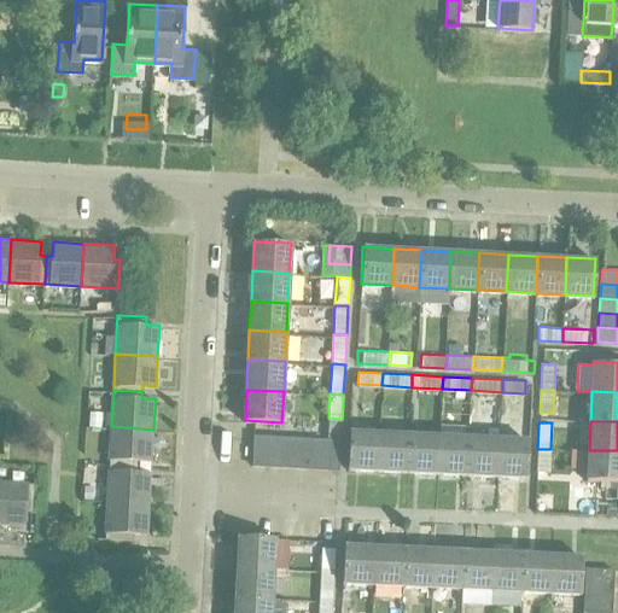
[(111,426),(109,463),(138,465),(138,459),(152,460),(153,430),(111,426)]
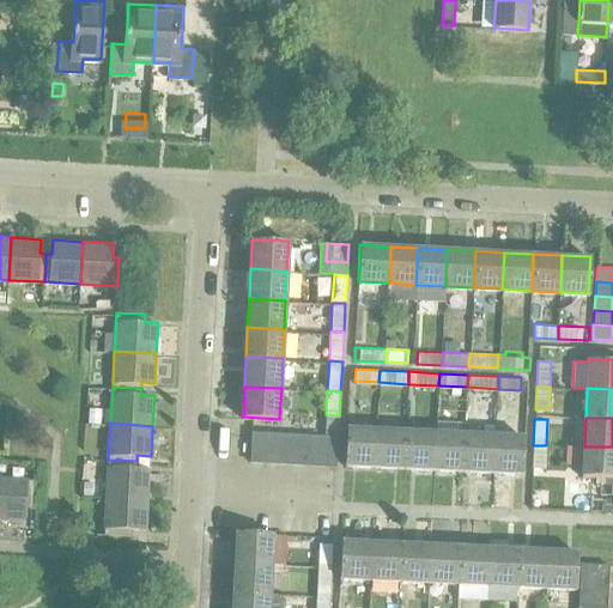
[(346,464),(376,466),(377,430),(347,429),(346,464)]
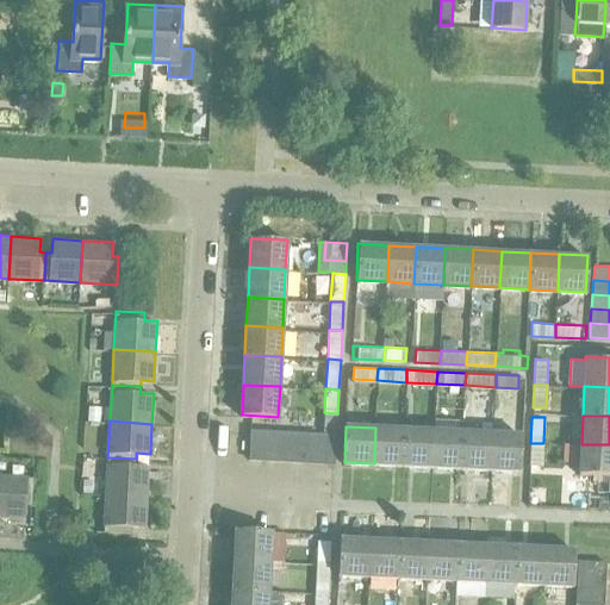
[(248,456),(335,461),(336,432),(250,428),(248,456)]
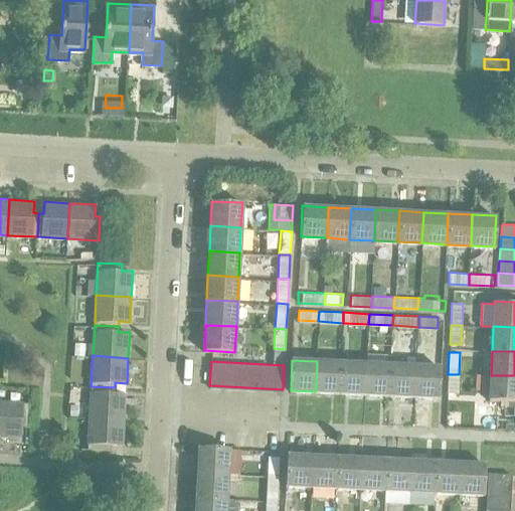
[(316,391),(340,392),(341,362),(317,361),(316,391)]
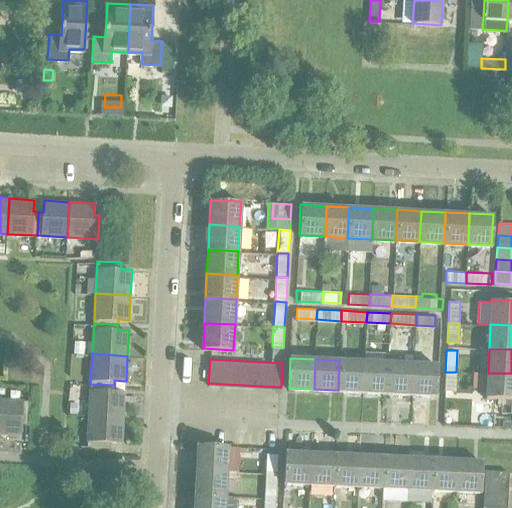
[(338,390),(362,391),(364,361),(339,360),(338,390)]
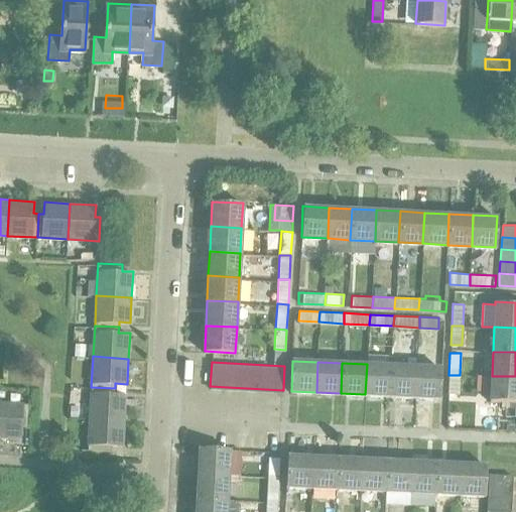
[(365,394),(390,395),(392,365),(367,364),(365,394)]
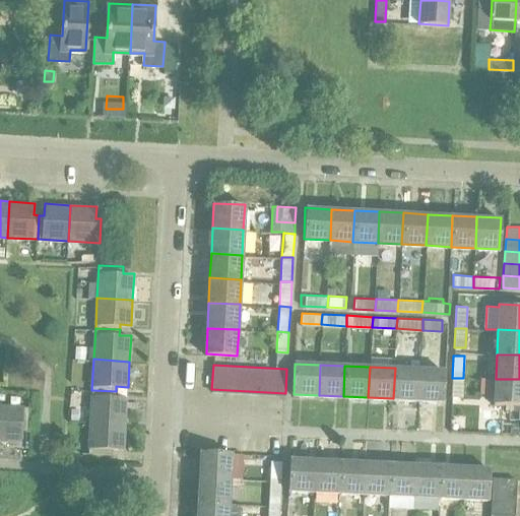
[(393,398),(418,399),(420,369),(395,368),(393,398)]
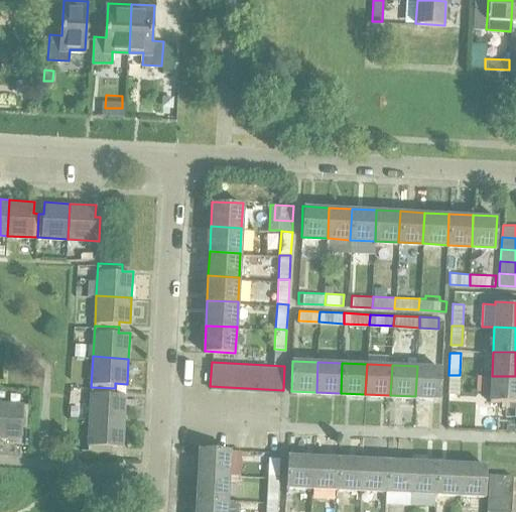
[(417,366),(415,396),(440,397),(441,367),(417,366)]
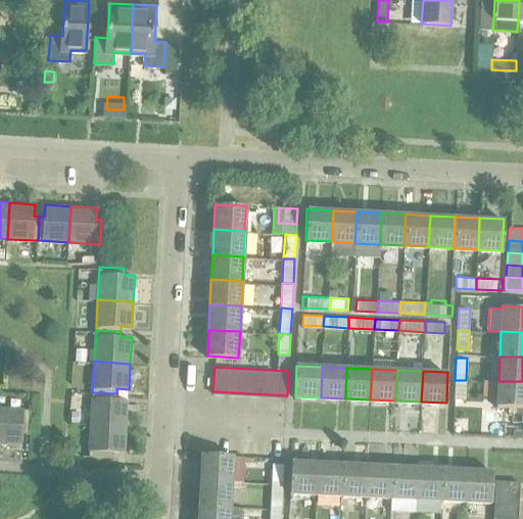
[(466,380),(455,380),(454,397),(465,398),(466,380)]
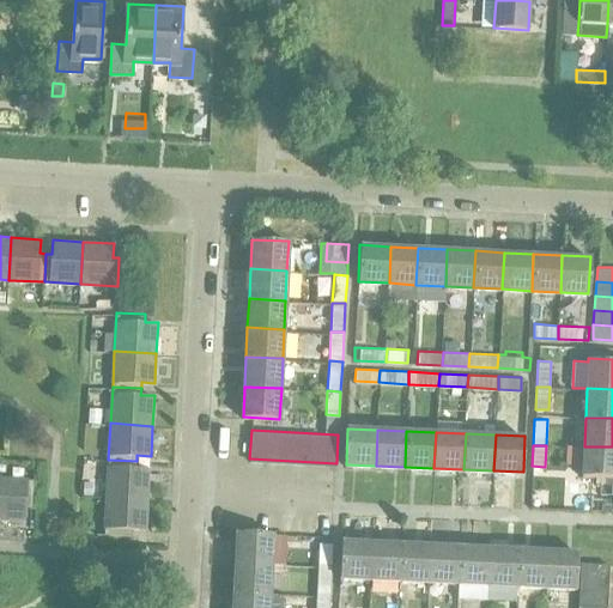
[(612,447),(584,447),(582,475),(612,476),(612,447)]
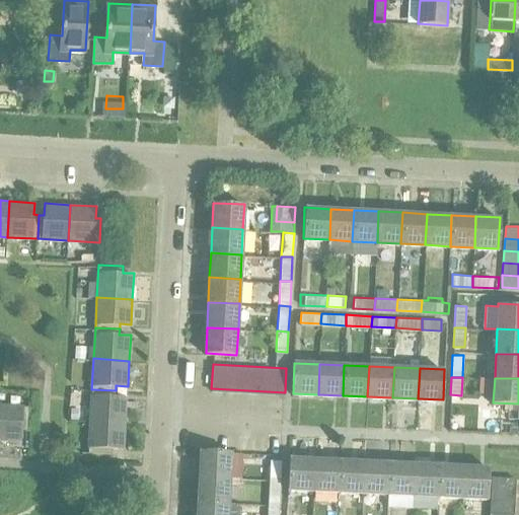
[(91,389),(90,420),(126,422),(127,397),(116,396),(116,390),(91,389)]
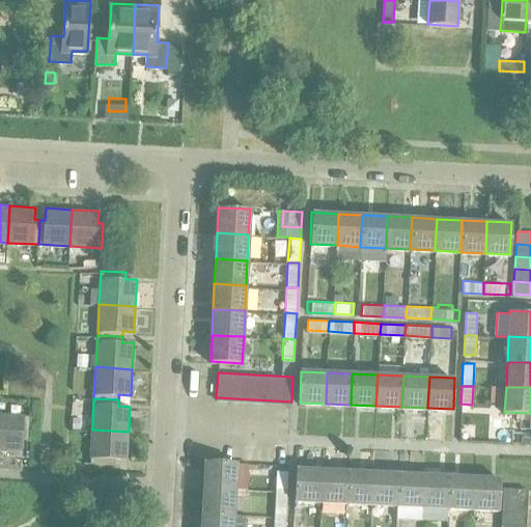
[(0,413),(0,448),(23,450),(24,439),(28,439),(30,415),(0,413)]
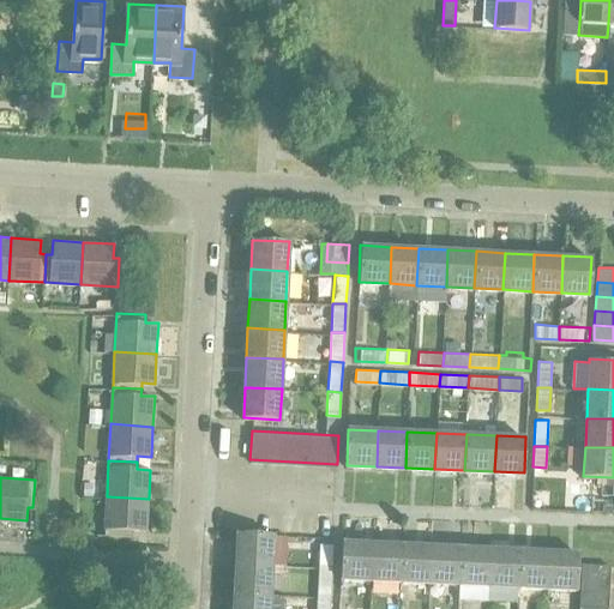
[(149,499),(107,496),(104,534),(133,535),(133,529),(146,529),(149,499)]
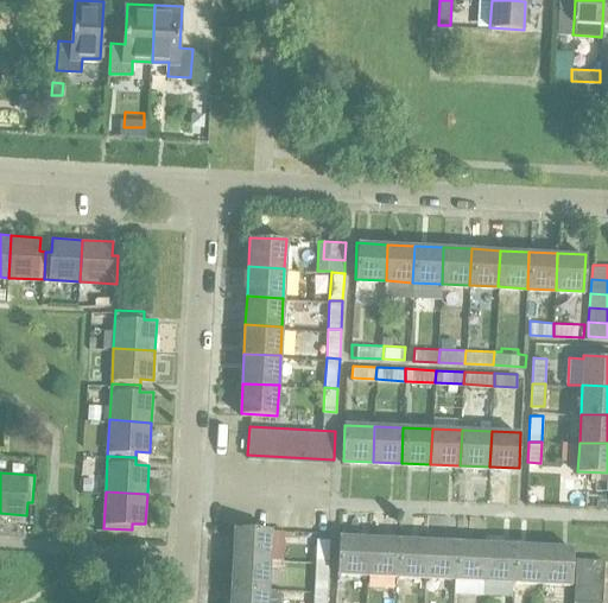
[(235,527),(234,556),(270,558),(271,528),(235,527)]
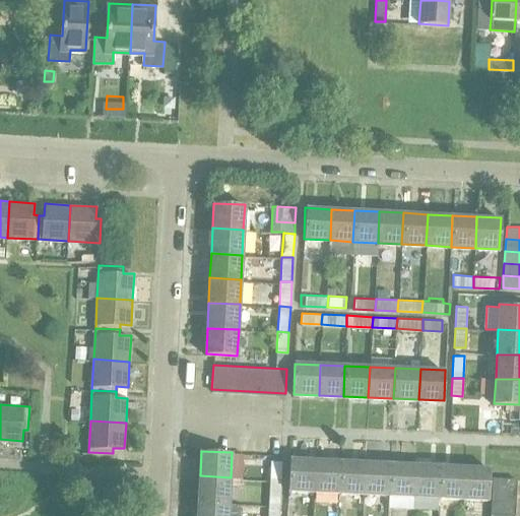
[(288,490),(314,491),(315,460),(290,459),(288,490)]
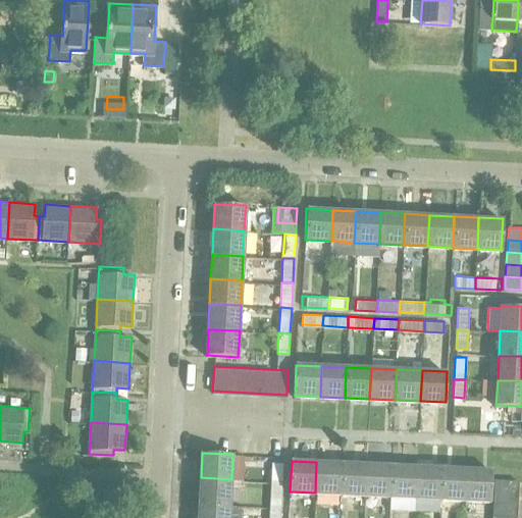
[(272,462),(271,482),(282,483),(283,462),(272,462)]
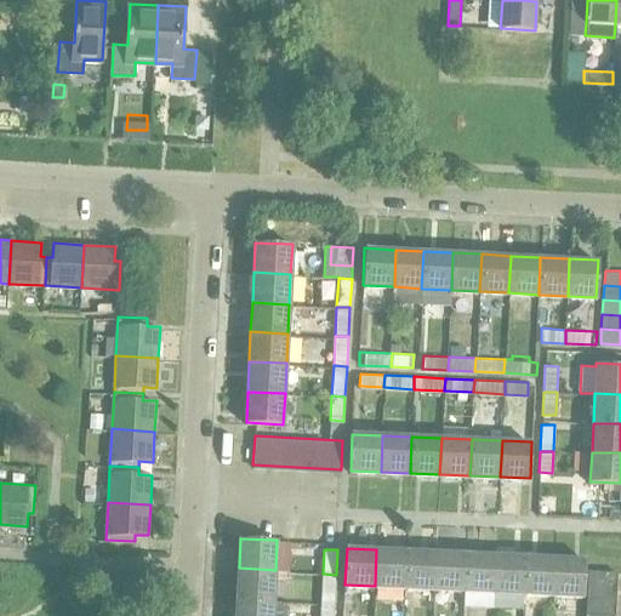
[(375,586),(404,587),(406,551),(376,549),(375,586)]
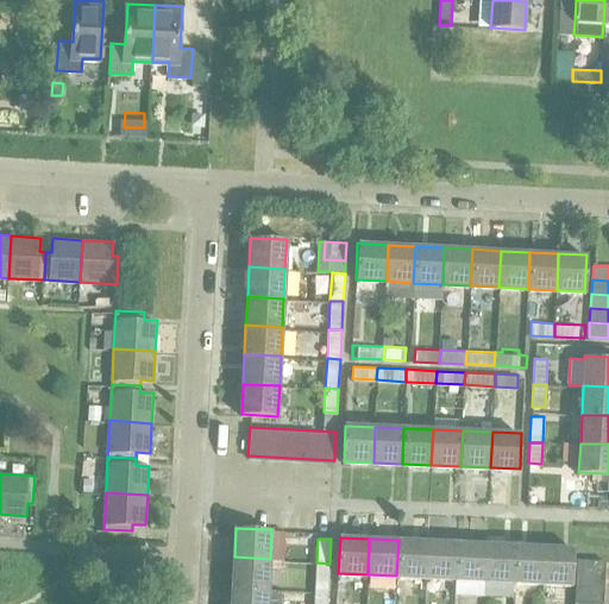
[(396,576),(426,578),(427,541),(399,540),(396,576)]
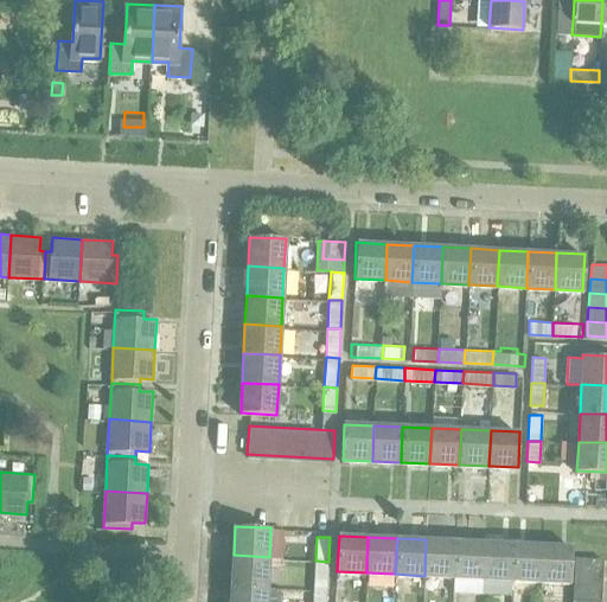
[(425,576),(453,577),(455,542),(426,539),(425,576)]
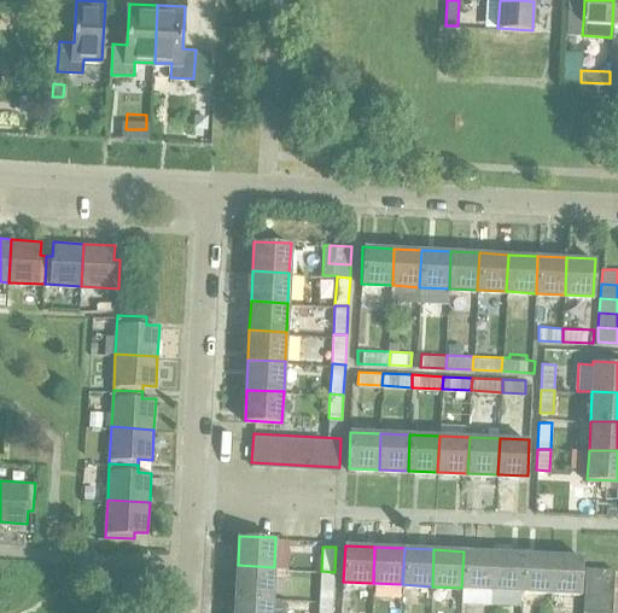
[(461,588),(491,589),(494,553),(464,552),(461,588)]
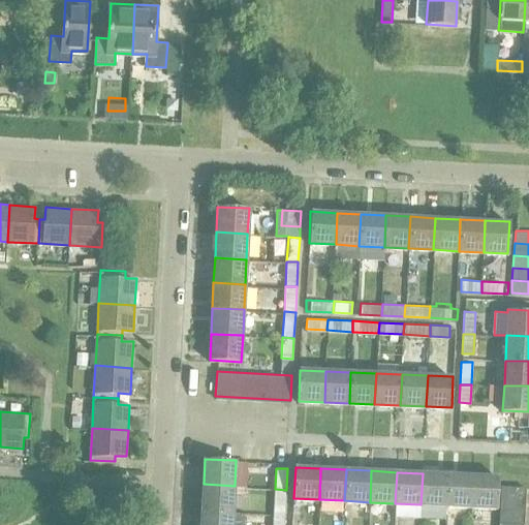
[(421,504),(446,505),(447,474),(423,473),(421,504)]
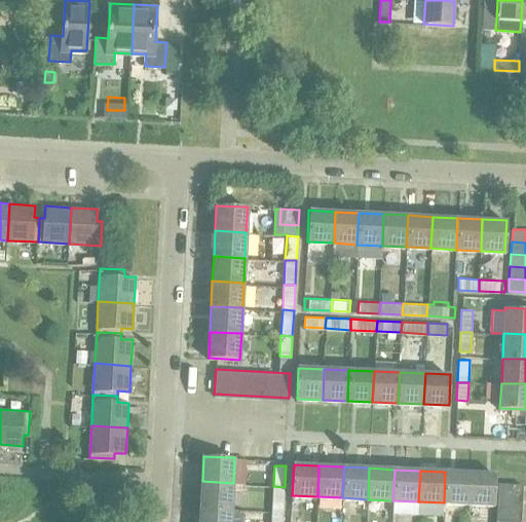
[(444,502),(468,504),(471,473),(445,472),(444,502)]
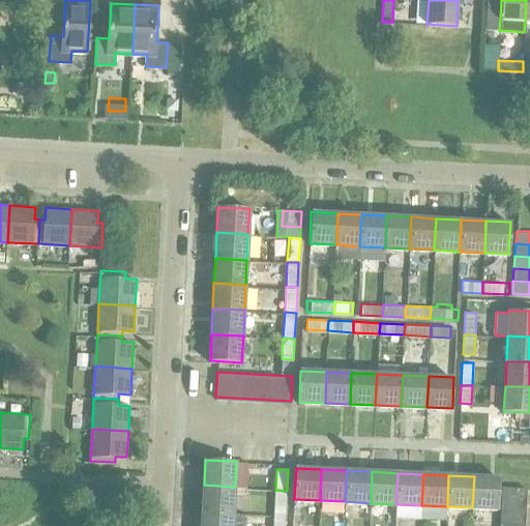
[(474,476),(472,507),(498,509),(500,477),(474,476)]
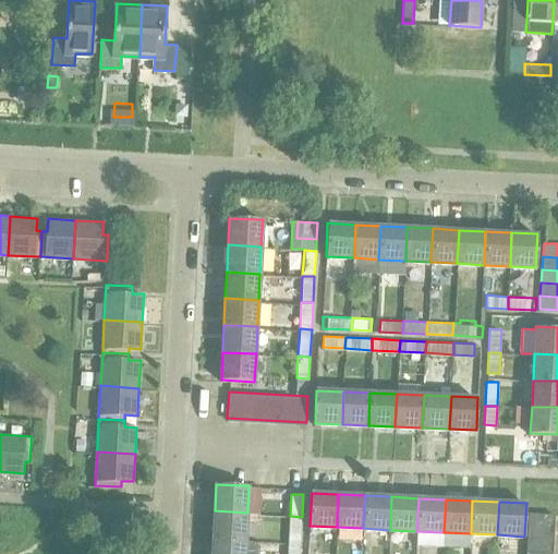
[(215,510),(213,538),(245,540),(247,513),(215,510)]
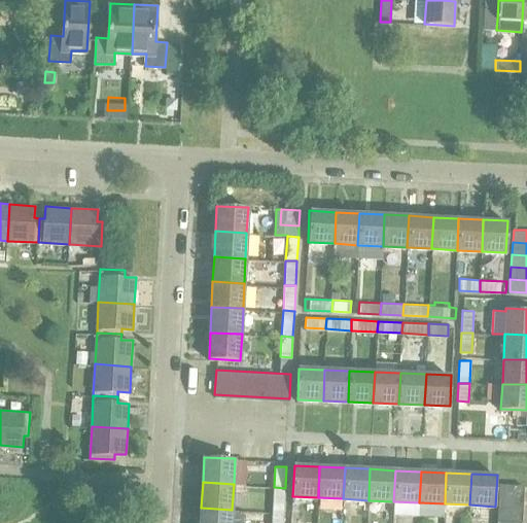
[(499,483),(498,496),(523,497),(524,484),(499,483)]
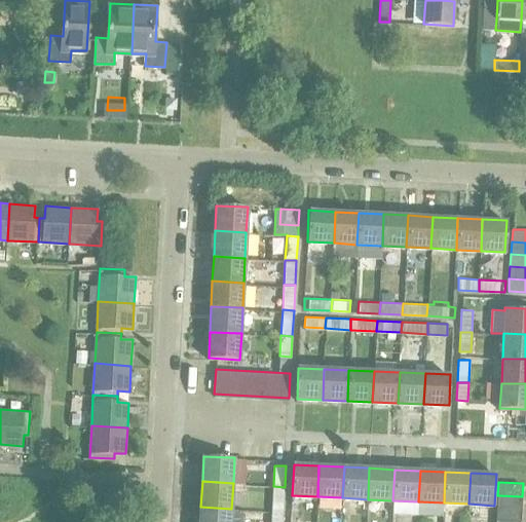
[(273,486),(271,511),(284,512),(285,487),(273,486)]
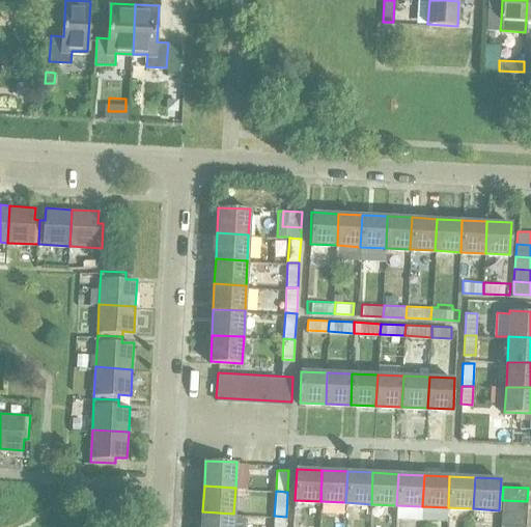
[(502,500),(501,512),(527,514),(527,501),(502,500)]
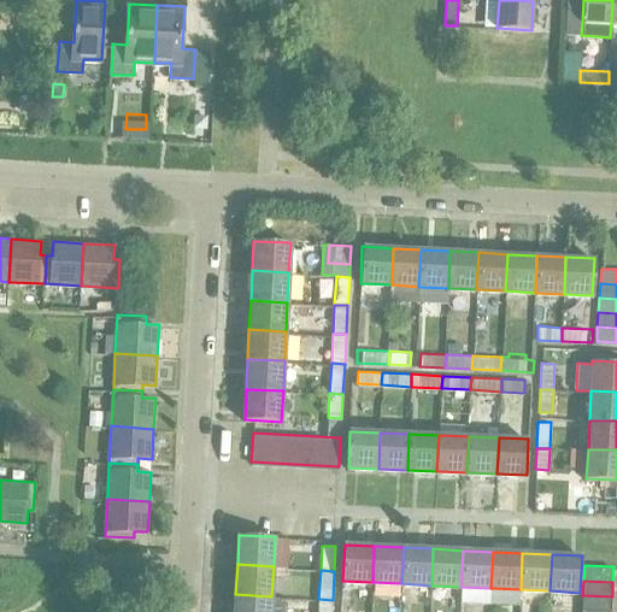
[(235,594),(234,611),(270,611),(271,596),(235,594)]
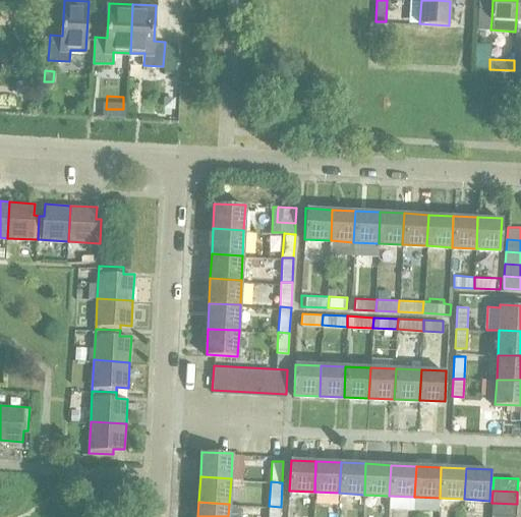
[(491,503),(491,514),(516,515),(517,504),(491,503)]
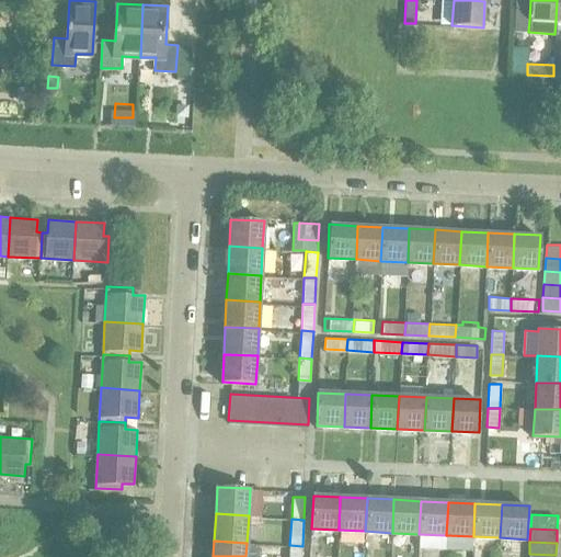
[(289,545),(288,556),(300,556),(302,546),(289,545)]
